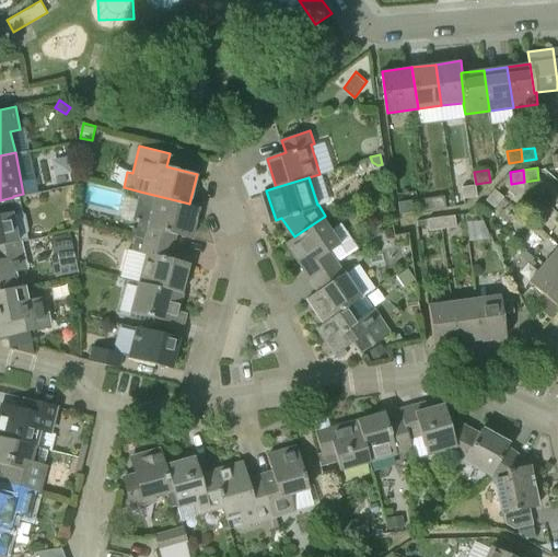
[(477,195),(476,184),(463,185),(464,197),(477,195)]
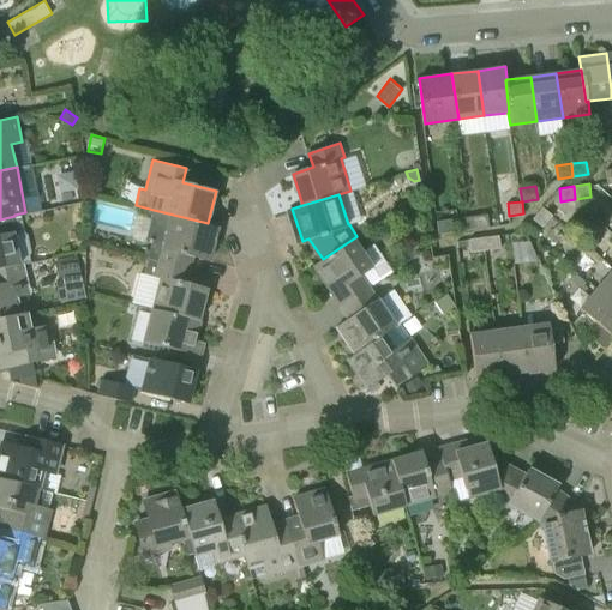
[(553,215),(544,205),(534,217),(544,227),(553,215)]
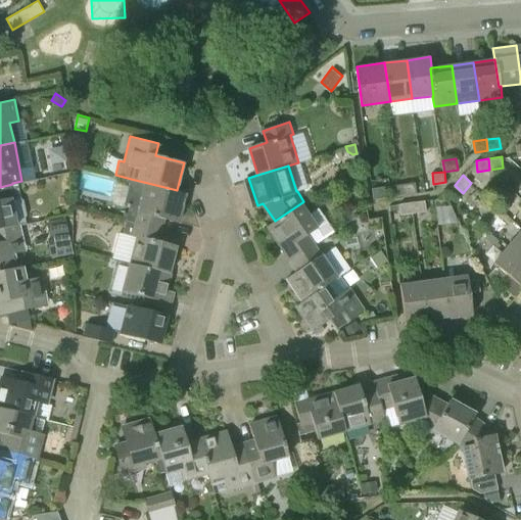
[(478,187),(482,182),(476,177),(472,182),(478,187)]
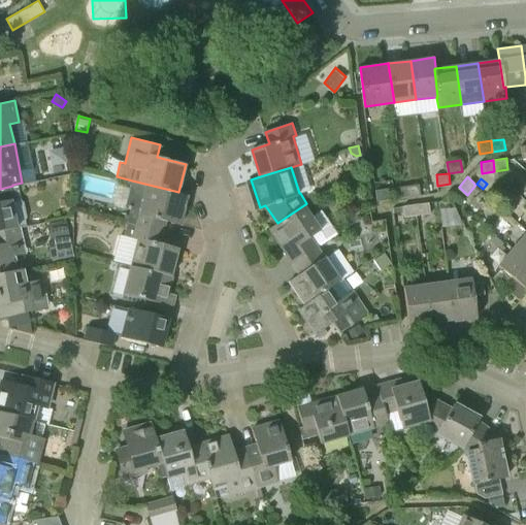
[(188,194),(178,192),(132,181),(126,206),(139,209),(136,223),(135,224),(164,231),(167,220),(181,223),(188,194)]
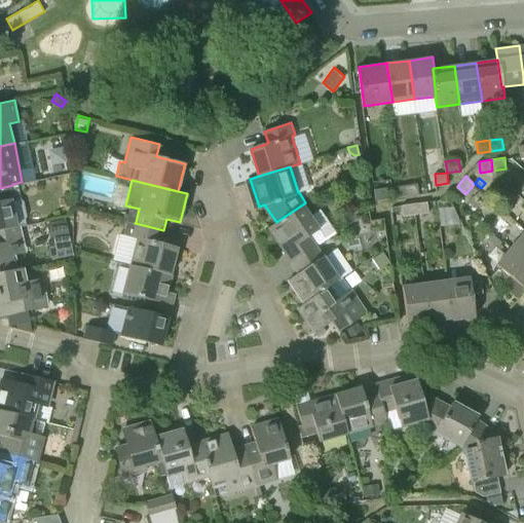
[(405,184),(406,194),(419,193),(418,182),(405,184)]
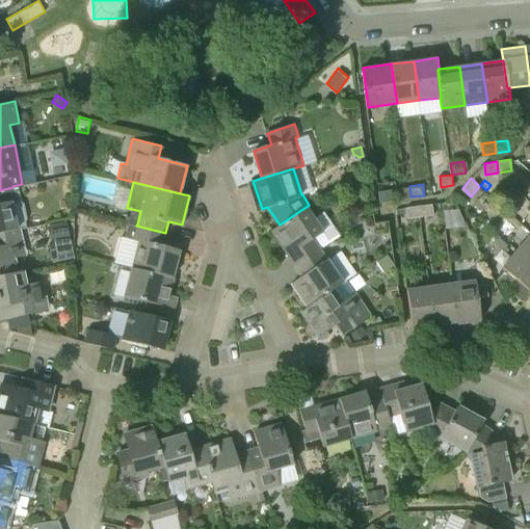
[(398,199),(411,196),(409,186),(397,187),(398,199)]
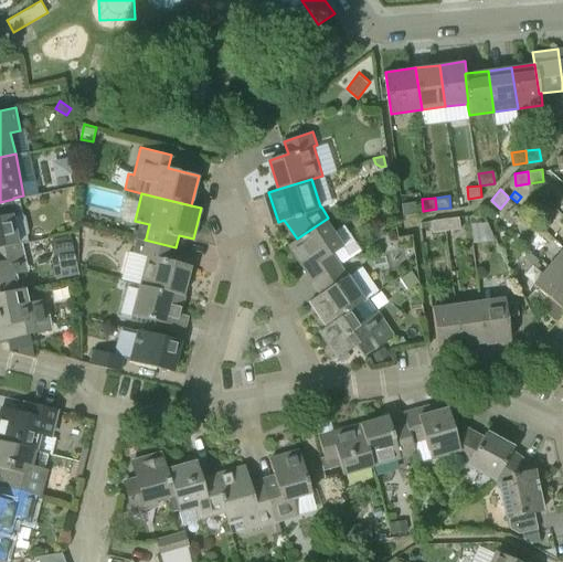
[(0,247),(22,243),(13,199),(0,202),(0,247)]
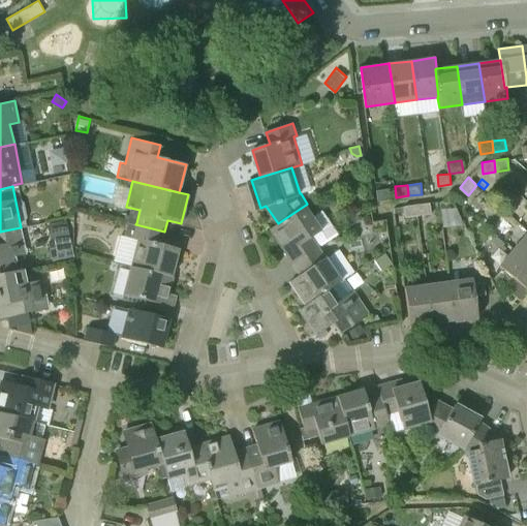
[(378,199),(392,198),(391,187),(377,189),(378,199)]
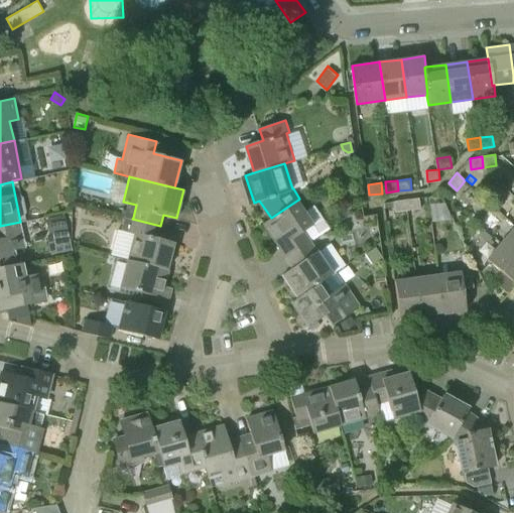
[(430,204),(445,202),(441,194),(428,196),(430,204)]
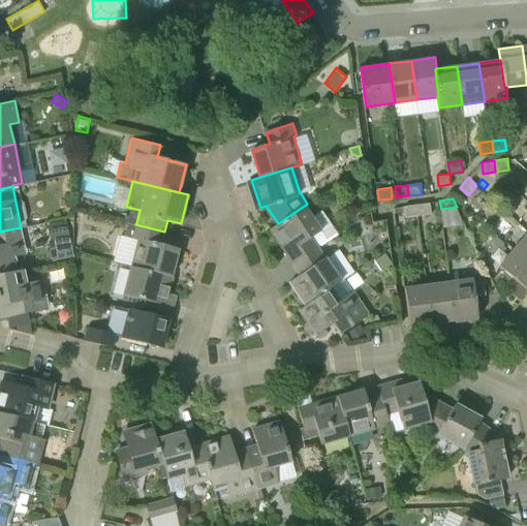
[(417,204),(419,214),(432,213),(431,202),(417,204)]
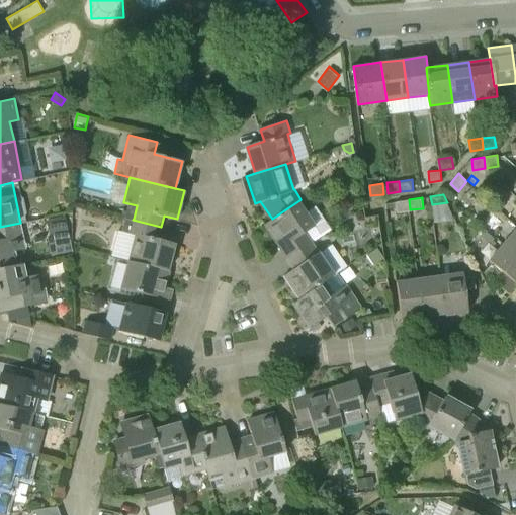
[(398,211),(410,209),(409,199),(387,202),(388,208),(397,207),(398,211)]
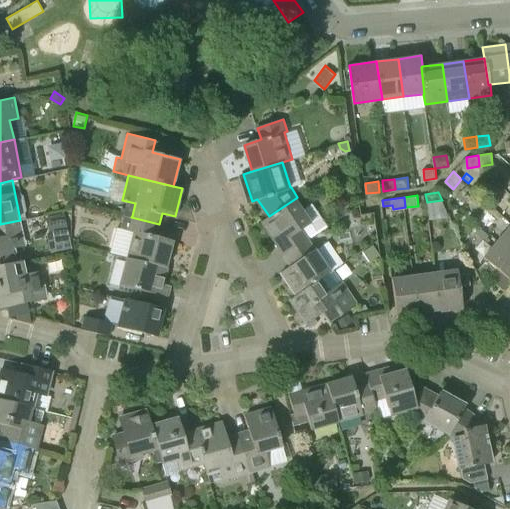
[(284,254),(308,237),(327,225),(313,203),(304,210),(296,198),(269,216),(262,221),(284,254)]
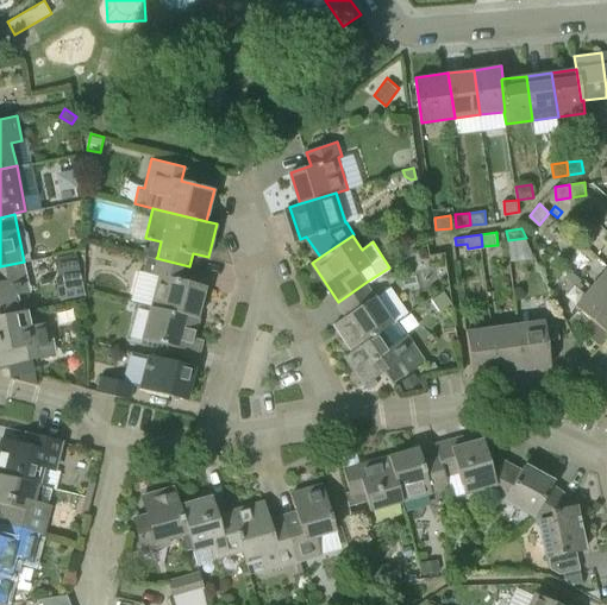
[(77,252),(55,257),(60,279),(82,275),(77,252)]
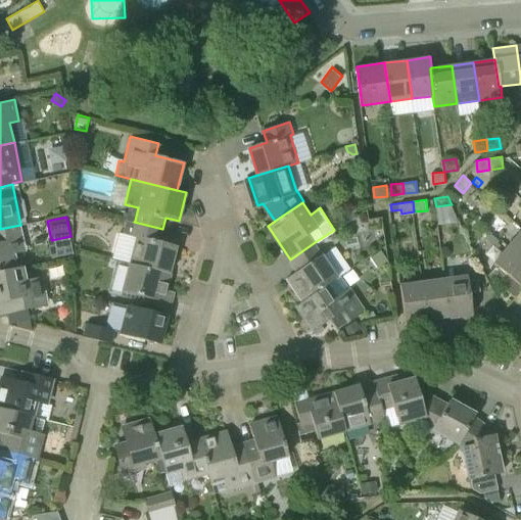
[(135,236),(129,263),(171,273),(178,245),(159,240),(162,229),(134,222),(135,221),(126,219),(123,232),(135,236)]
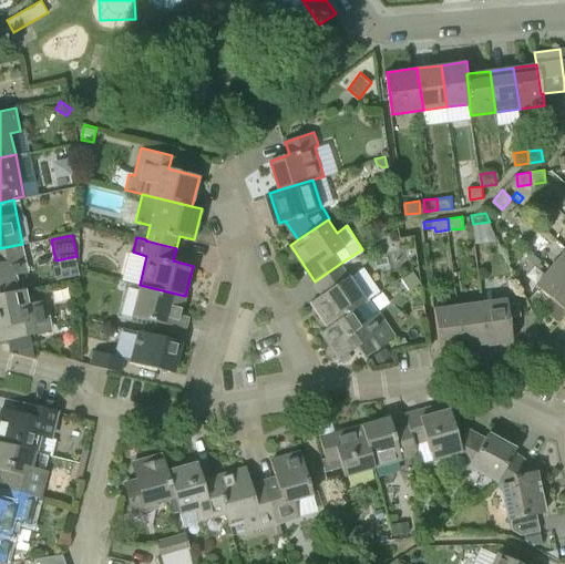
[(0,294),(18,290),(18,289),(14,274),(28,272),(22,244),(0,248),(0,294)]
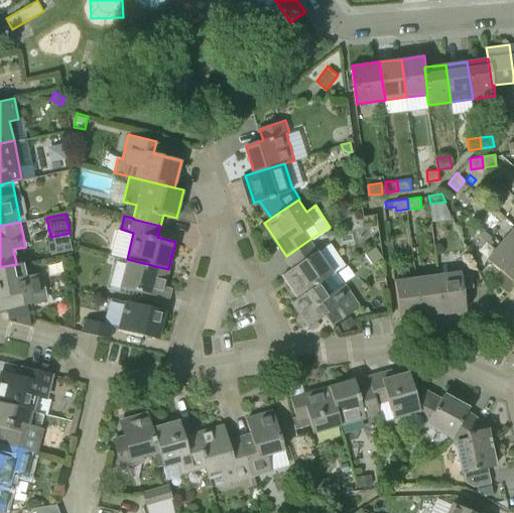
[(502,241),(513,251),(513,227),(502,241)]
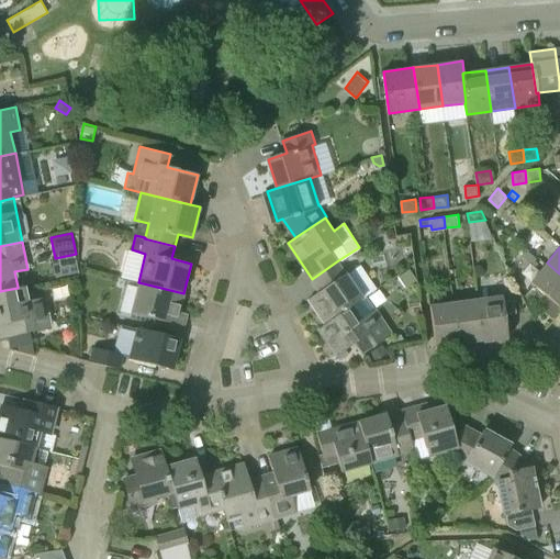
[(326,323),(354,305),(365,298),(347,272),(338,260),(312,279),(321,291),(310,299),(326,323)]
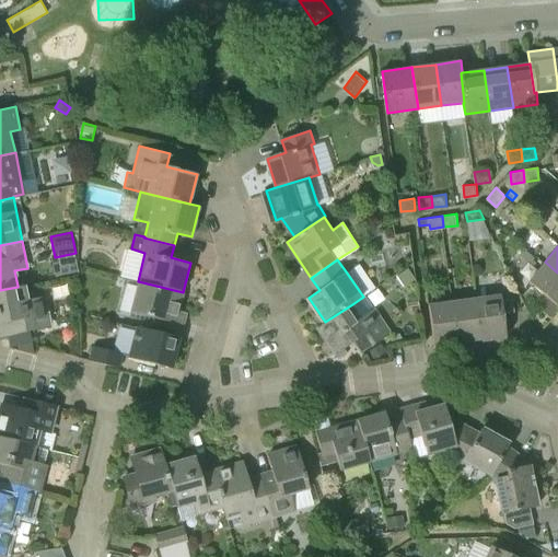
[(533,282),(525,292),(536,301),(544,292),(557,304),(557,273),(545,262),(530,279),(533,282)]
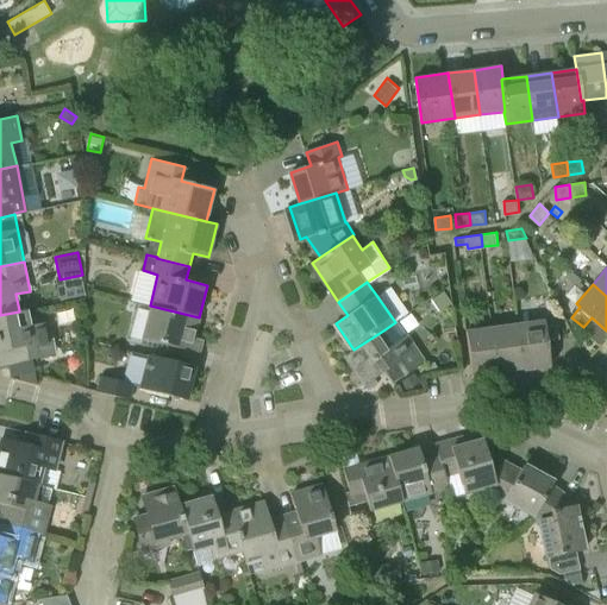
[(167,344),(163,355),(162,358),(196,366),(200,351),(191,348),(199,317),(150,306),(142,338),(167,344)]
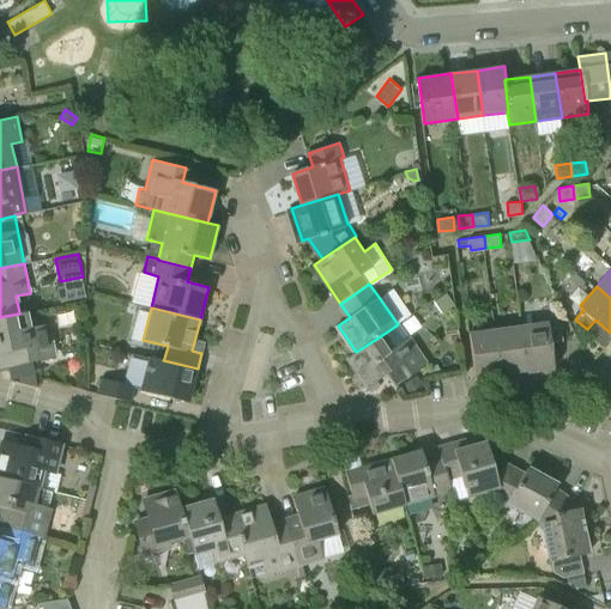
[(31,326),(28,310),(19,312),(19,314),(0,317),(0,351),(7,351),(10,363),(2,365),(2,366),(55,354),(48,322),(31,326)]
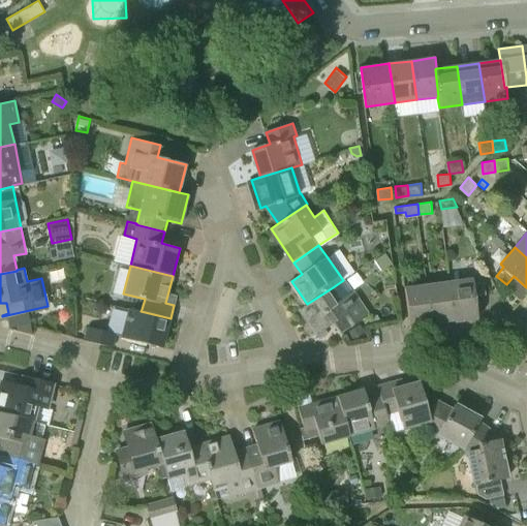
[(451,280),(456,320),(478,317),(475,296),(487,294),(485,281),(473,281),(473,277),(451,280)]
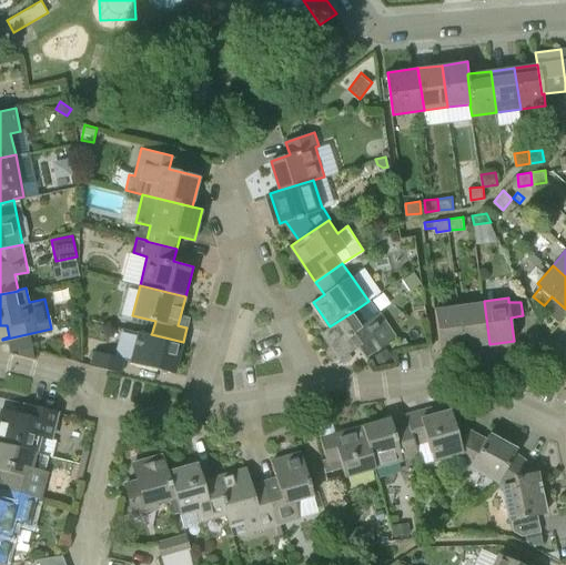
[(466,346),(489,344),(484,301),(460,304),(466,346)]
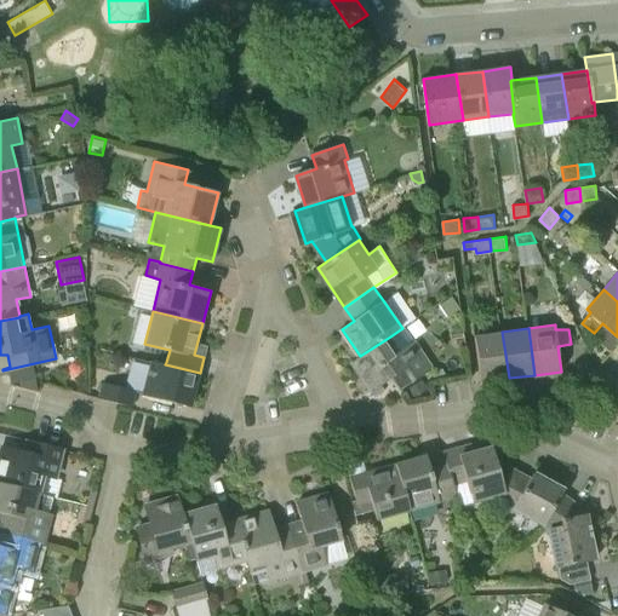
[(481,381),(509,378),(502,332),(475,334),(481,381)]
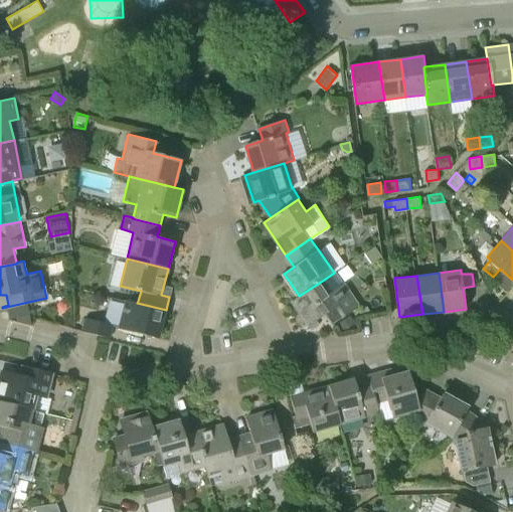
[(324,280),(299,296),(292,300),(308,324),(325,312),(332,322),(358,304),(347,288),(344,283),(331,290),(324,280)]
